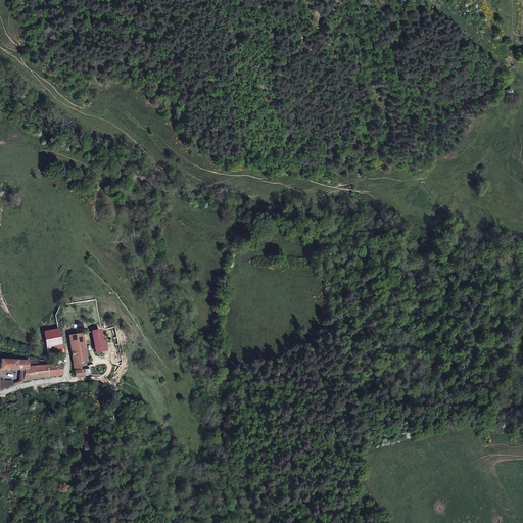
[(56,353),(63,352),(59,336),(58,329),(45,331),(48,348),(54,347),(56,353)]
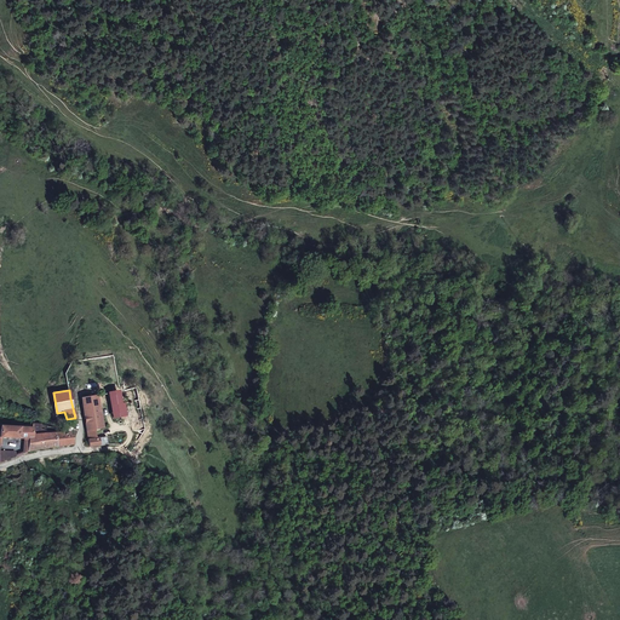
[(110,394),(113,418),(124,415),(125,414),(122,413),(119,392),(110,394)]
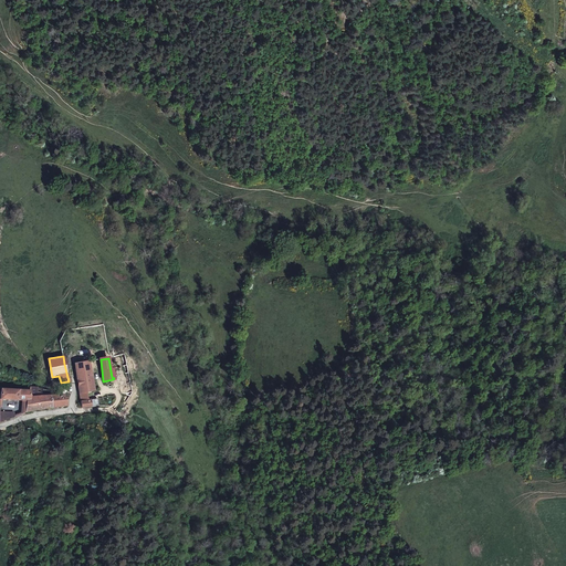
[(80,391),(94,389),(88,362),(75,364),(80,391)]
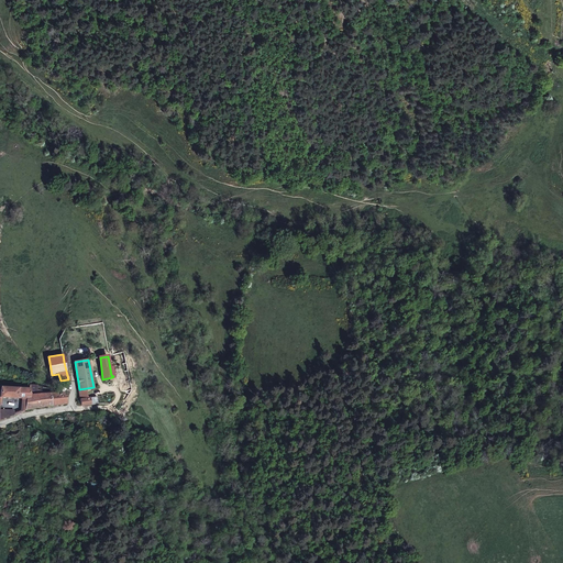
[(1,388),(1,398),(19,398),(24,398),(30,398),(30,395),(30,388),(1,388)]
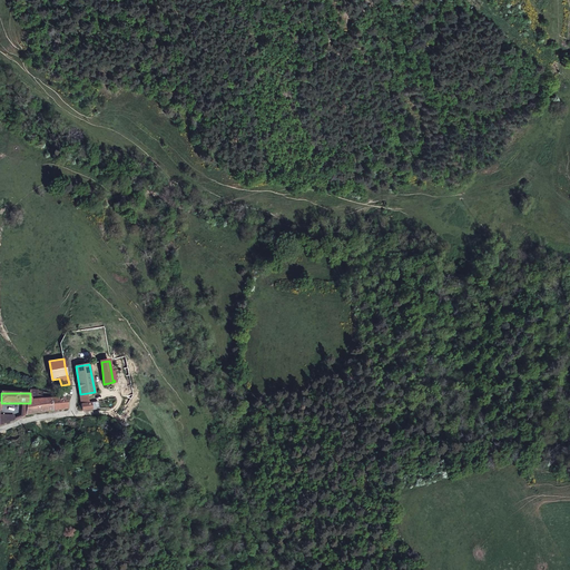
[(26,412),(27,414),(68,409),(67,401),(66,401),(64,397),(30,400),(30,403),(25,403),(26,412)]
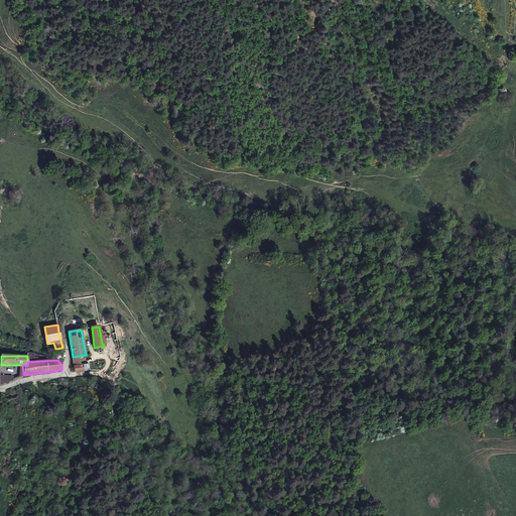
[(12,377),(1,382),(0,386),(13,380),(12,377)]
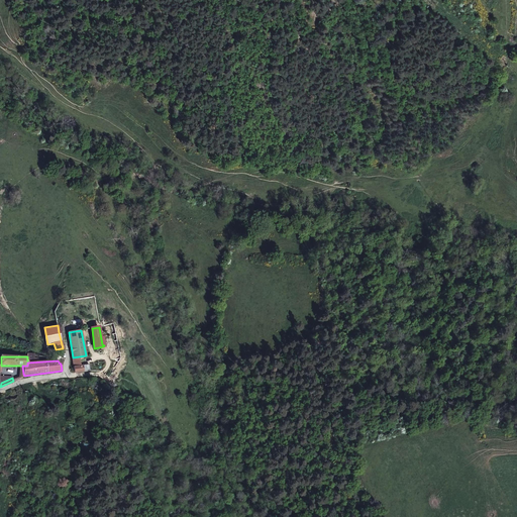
All buildings are outlined.
